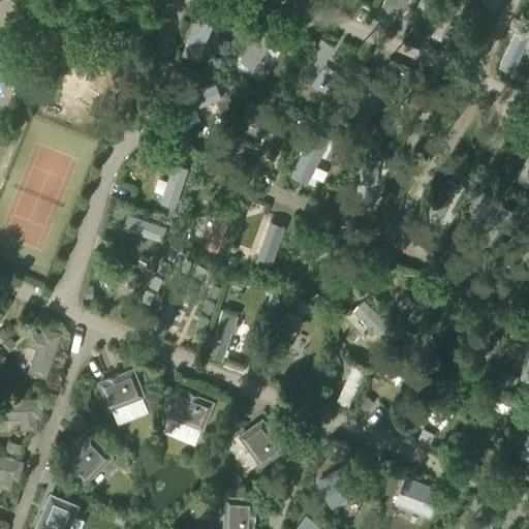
[(383,0),(377,14),(392,22),(401,0),(383,0)]
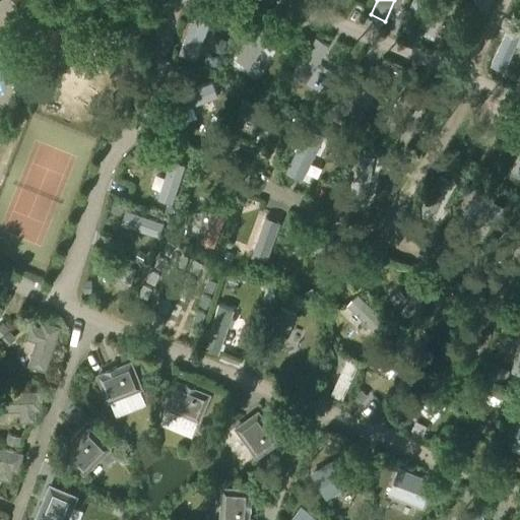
[(476,0),(474,4),(488,10),(492,0),(476,0)]
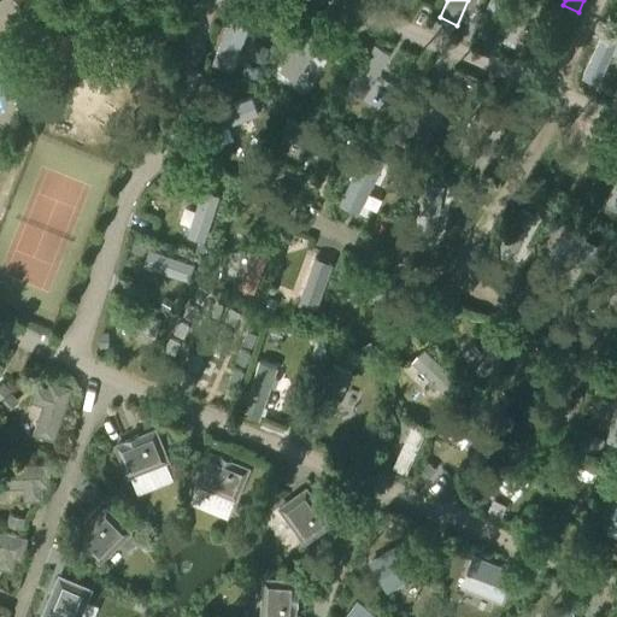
[(521,4),(503,41),(516,47),(534,10),(521,4)]
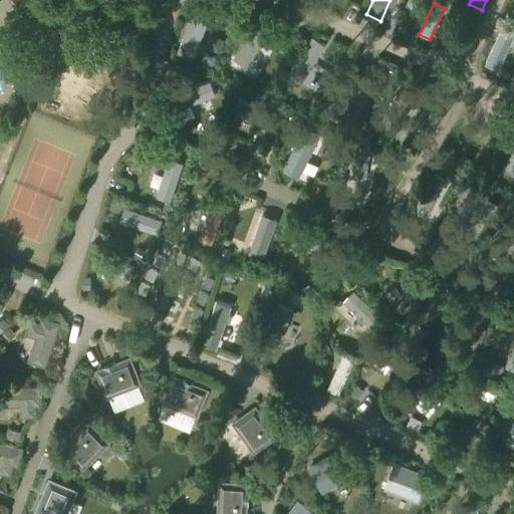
[(194,6),(177,52),(193,59),(211,12),(194,6)]
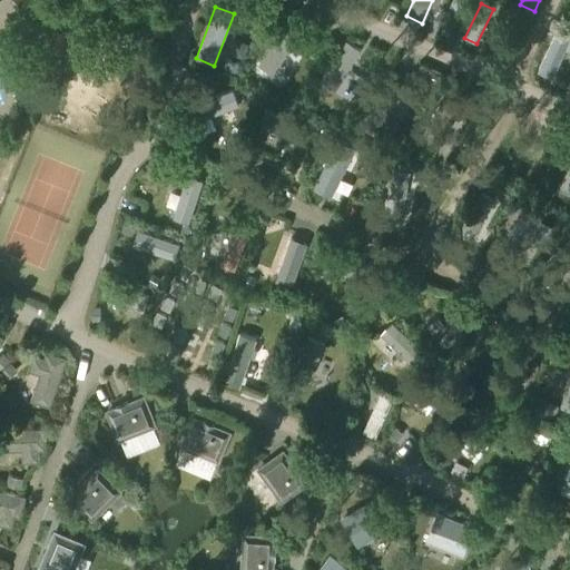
[(284,25),(261,60),(273,68),(295,31),(284,25)]
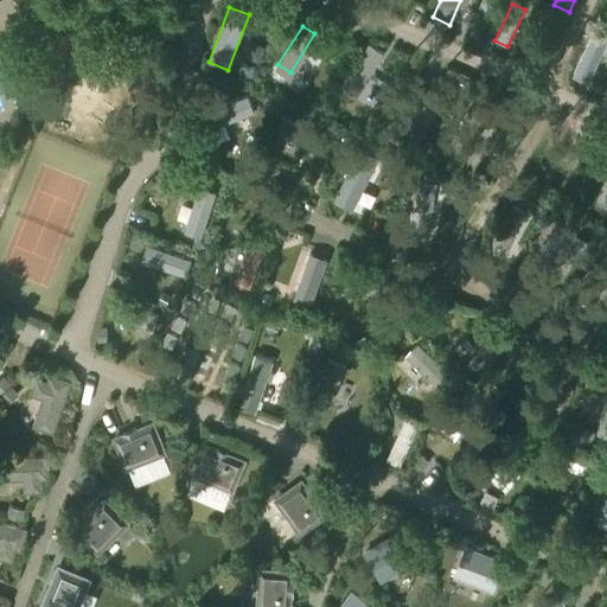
[(606,36),(594,31),(574,76),(589,83),(606,40),(606,36)]
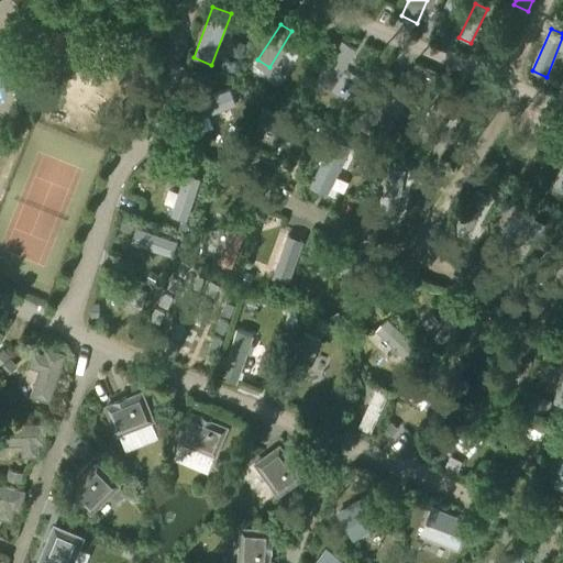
[(341,41),(316,81),(330,90),(355,50),(341,41)]
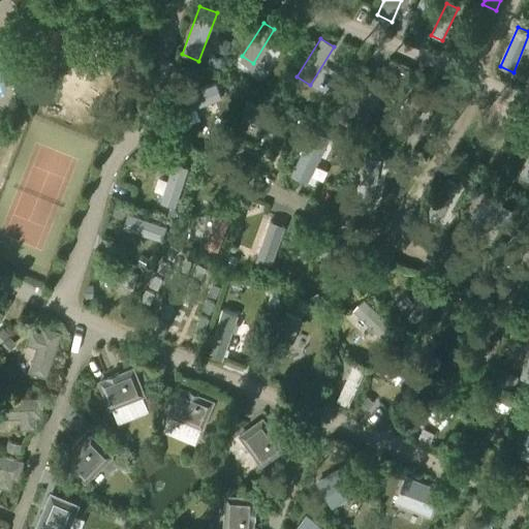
[(360,75),(337,113),(353,122),(375,85),(360,75)]
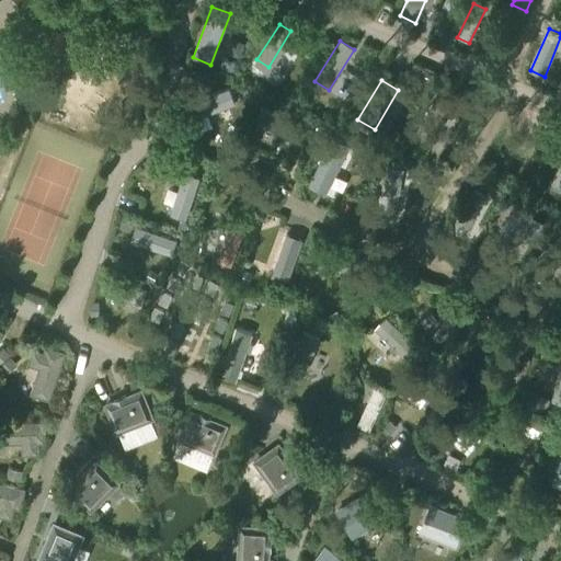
[(228,88),(183,106),(190,121),(233,102),(228,88)]
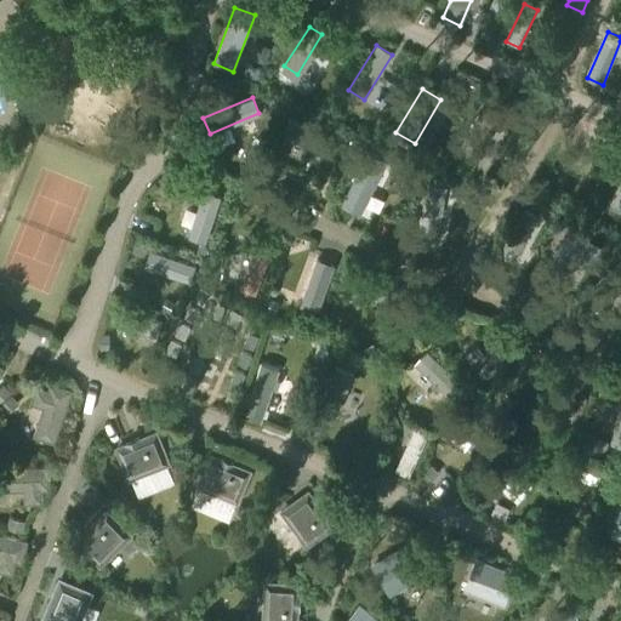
[(289,120),(281,137),(330,159),(337,143),(289,120)]
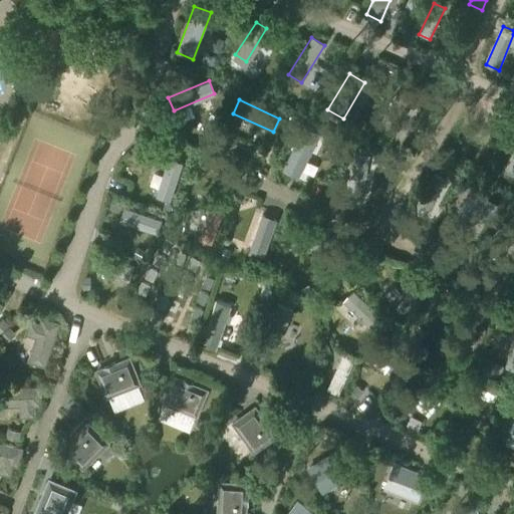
[(304,125),(282,170),(298,178),(320,134),(304,125)]
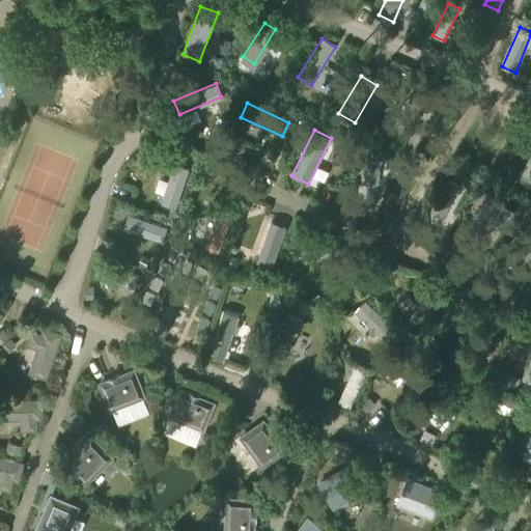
[(351,149),(348,157),(356,161),(359,154),(351,149)]
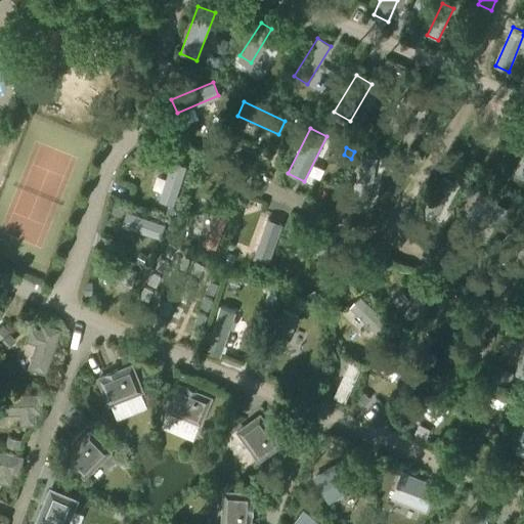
[(360,156),(352,200),(368,203),(377,158),(360,156)]
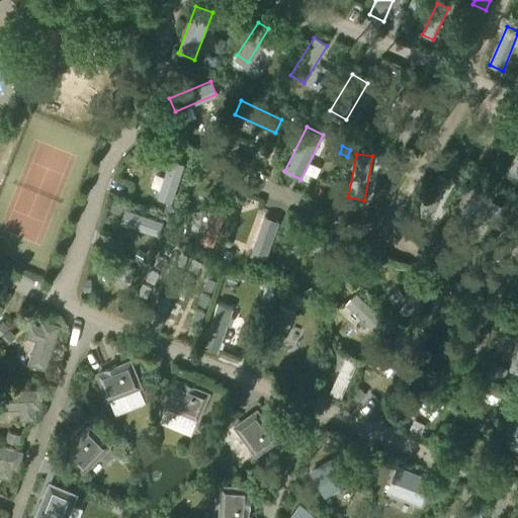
[(170,159),(157,196),(170,201),(183,164),(170,159)]
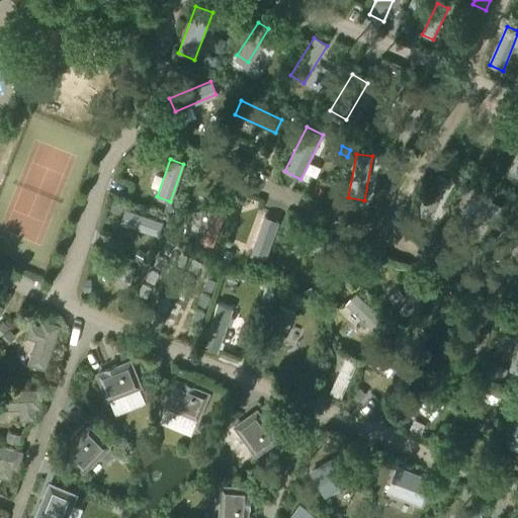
[(435,174),(416,209),(429,217),(448,181),(435,174)]
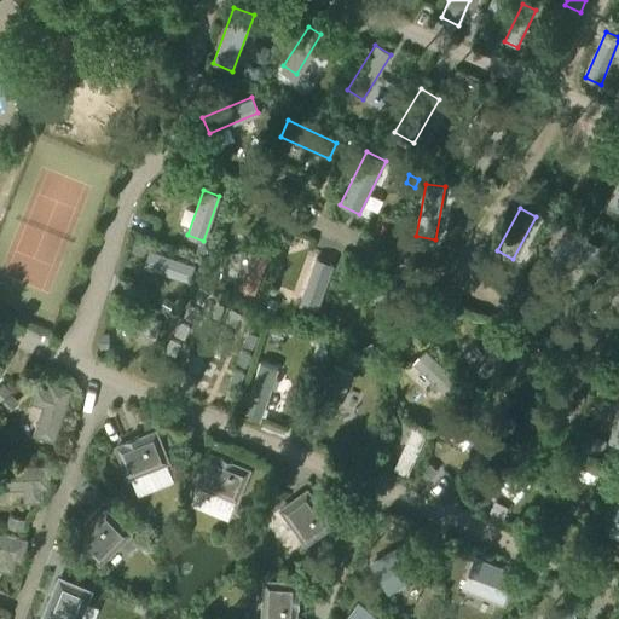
[(560,217),(556,224),(567,230),(571,223),(560,217)]
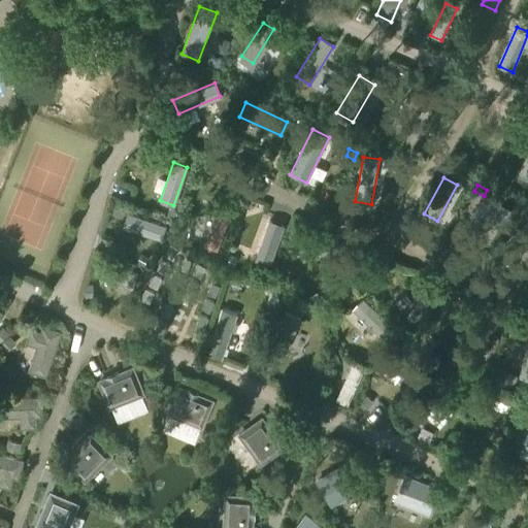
[(490,193),(469,229),(483,236),(503,200),(490,193)]
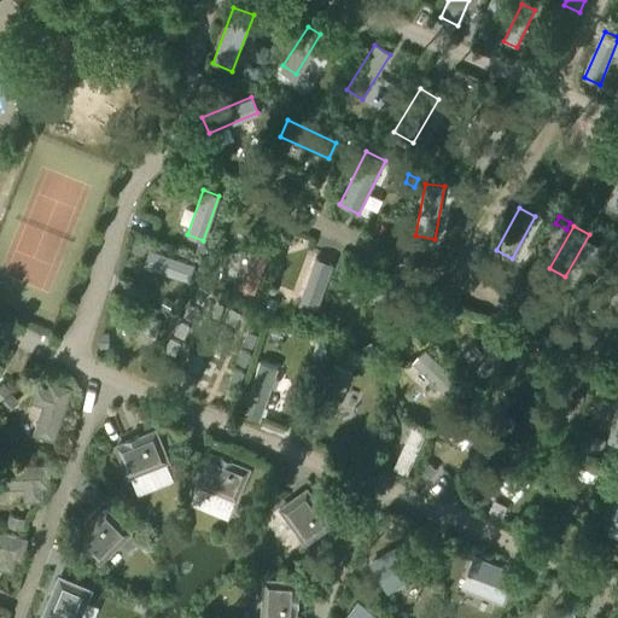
[(256,242),(239,287),(255,293),(272,248),(256,242)]
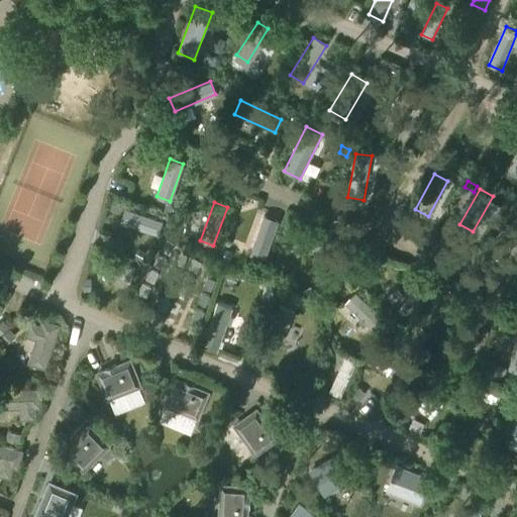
[(124,208),(120,222),(158,234),(163,220),(124,208)]
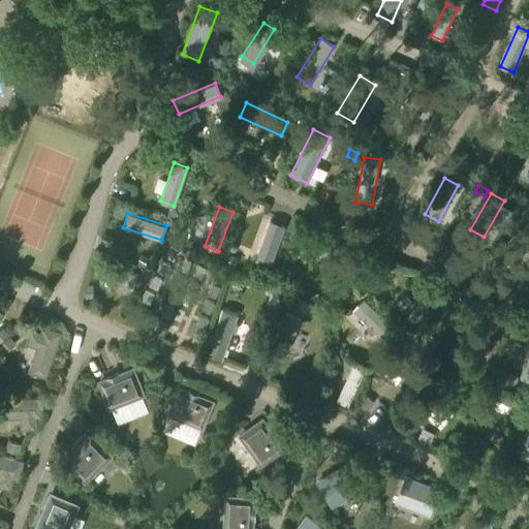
[(270,221),(256,260),(271,266),(285,226),(270,221)]
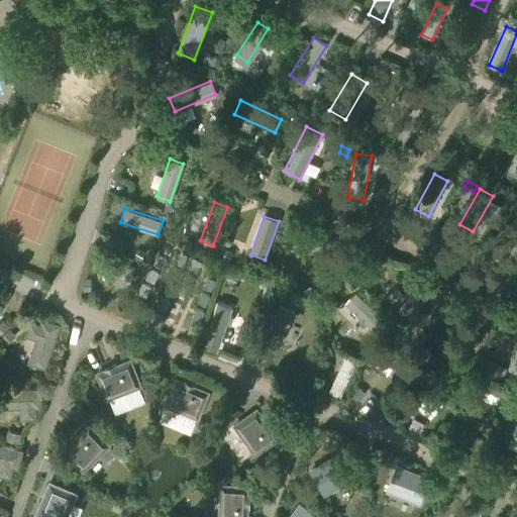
[(296,222),(289,234),(321,252),(328,240),(296,222)]
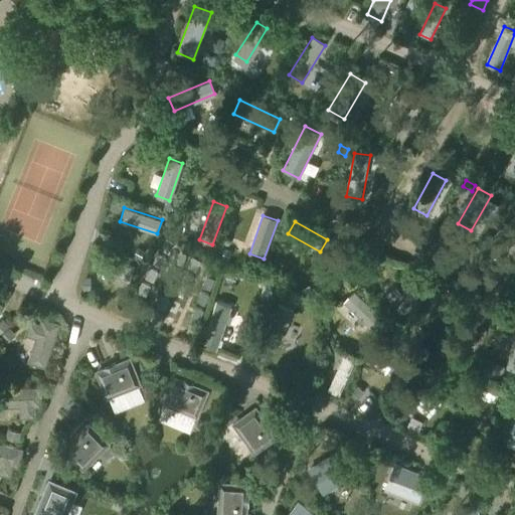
[(161,248),(169,251),(174,240),(166,237),(161,248)]
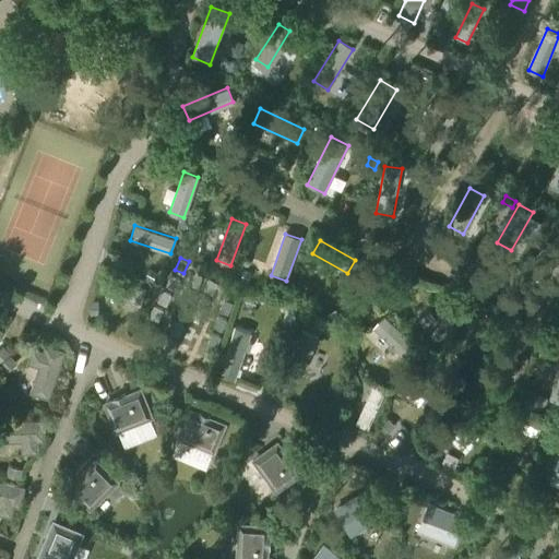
[(166,285),(175,289),(180,277),(171,273),(166,285)]
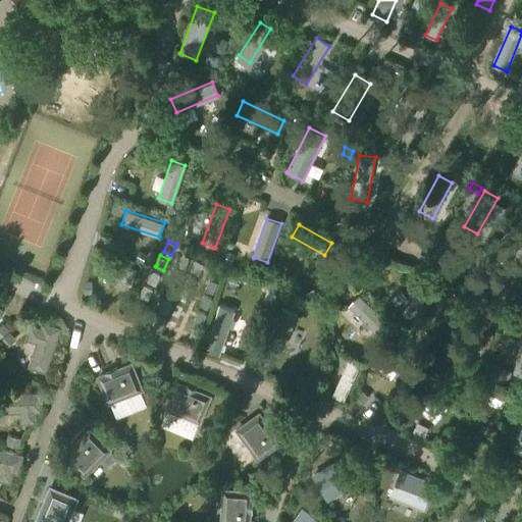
[(179,266),(187,269),(192,258),(184,255),(179,266)]
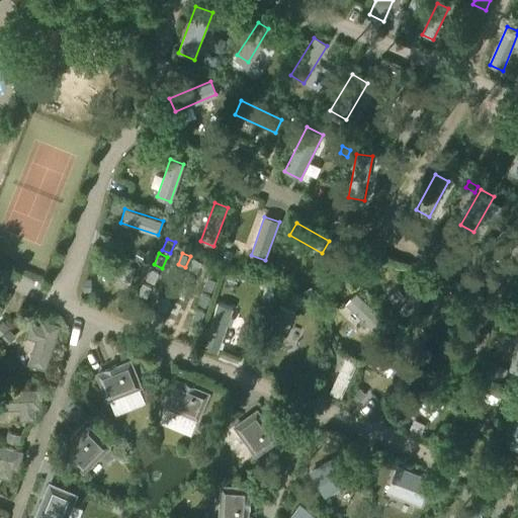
[(97,255),(92,270),(130,284),(136,269),(97,255)]
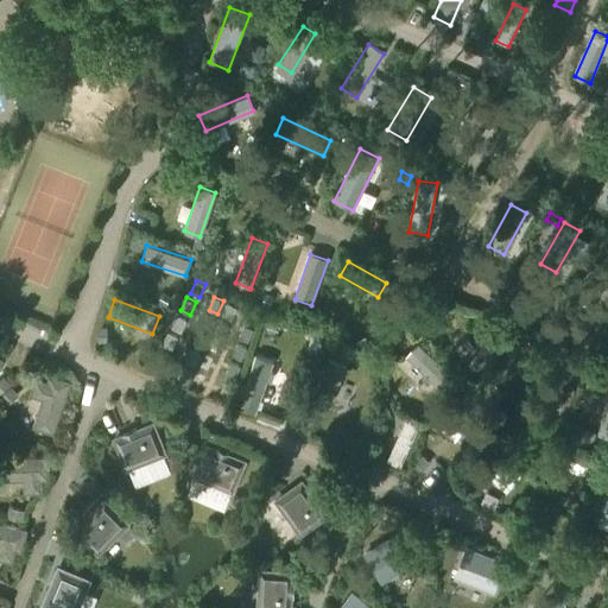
[(222,315),(230,320),(236,306),(227,302),(222,315)]
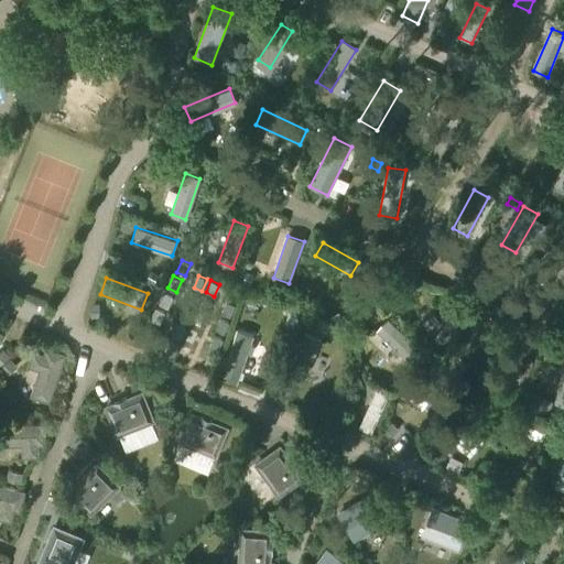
[(186,303),(195,307),(201,295),(192,291),(186,303)]
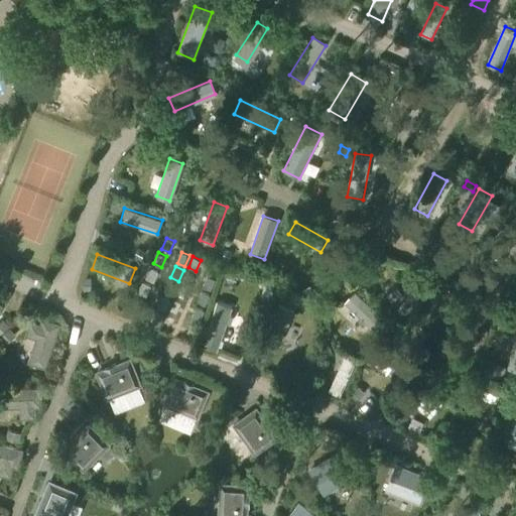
[(145,278),(153,281),(158,270),(150,267),(145,278)]
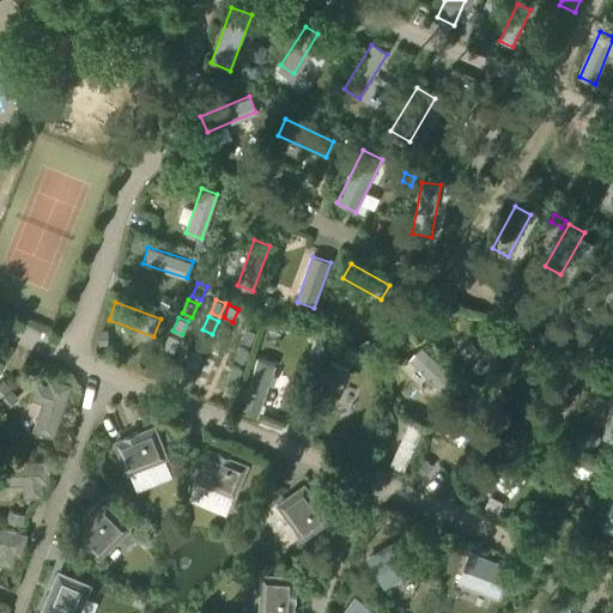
[(216,335),(225,340),(230,326),(222,322),(216,335)]
